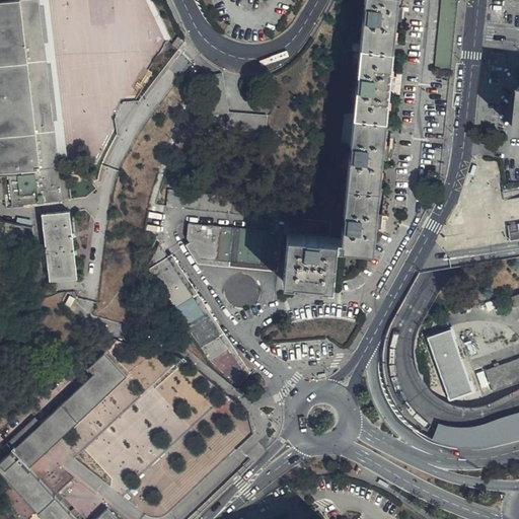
[(63,202),(40,0),(35,0),(0,4),(0,174),(8,173),(12,208),(63,202)]
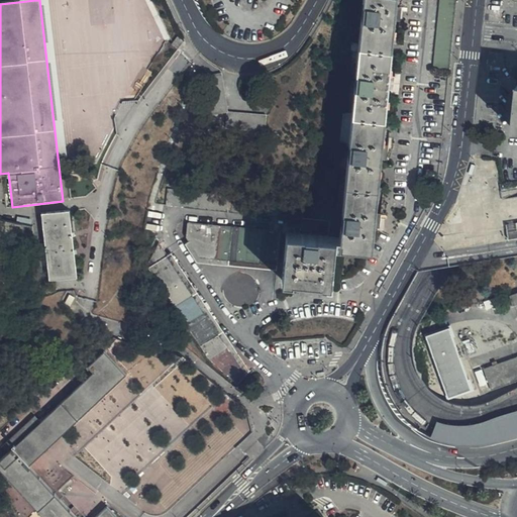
[(363,0),(352,110),(340,236),(327,235),(329,220),(296,217),(294,231),(286,231),(282,280),(293,281),(293,279),(321,281),(321,283),(331,284),(335,241),(371,245),(386,89),(394,0),(363,0)]
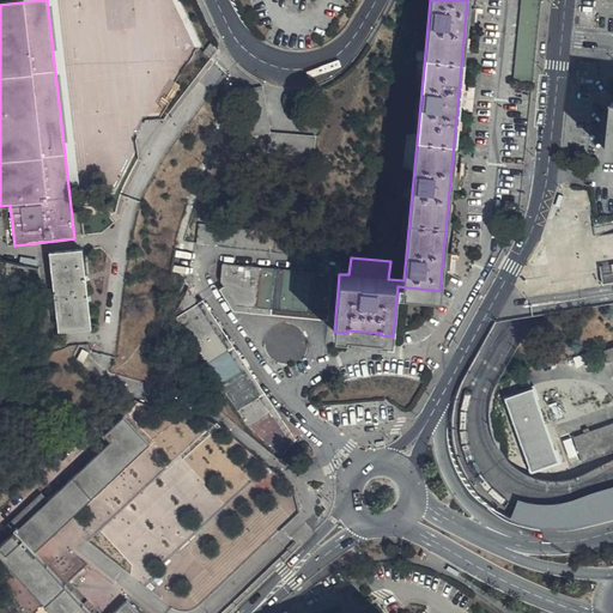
[(523,0),(515,79),(533,82),(541,0),(523,0)]
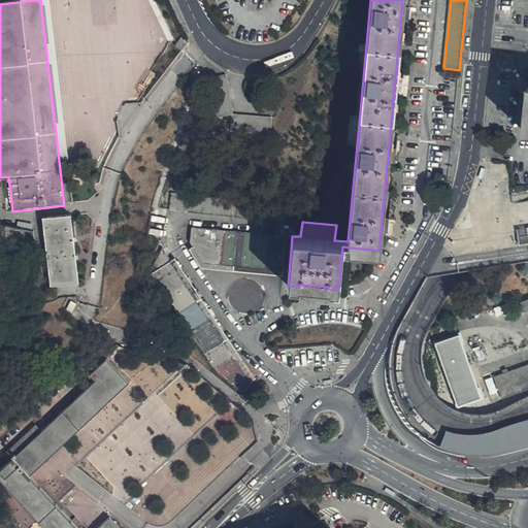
[(498,68),(512,69),(513,56),(499,55),(498,68)]
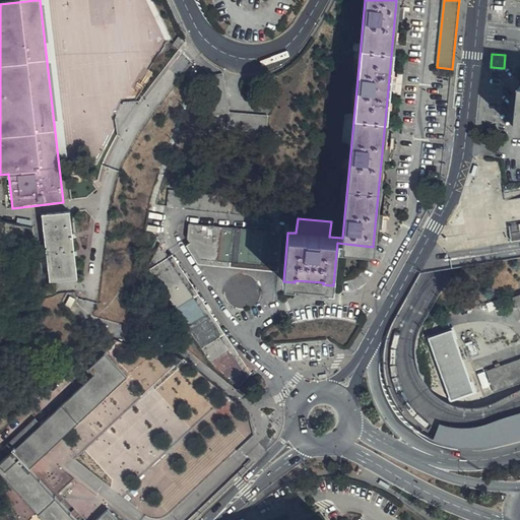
[(267,116),(229,112),(229,127),(266,130),(267,116)]
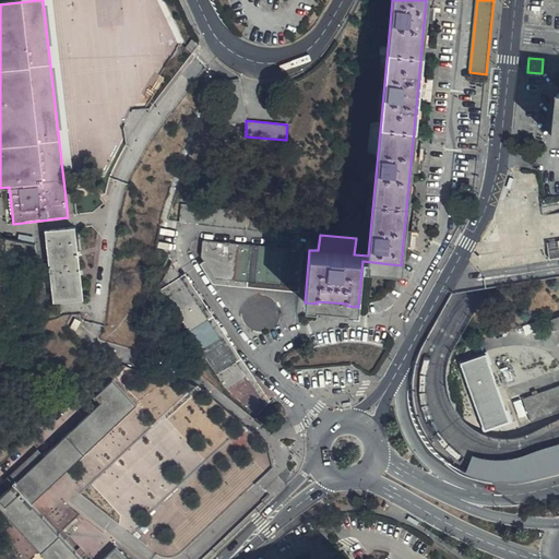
[(69,214),(76,214),(76,202),(68,202),(69,214)]
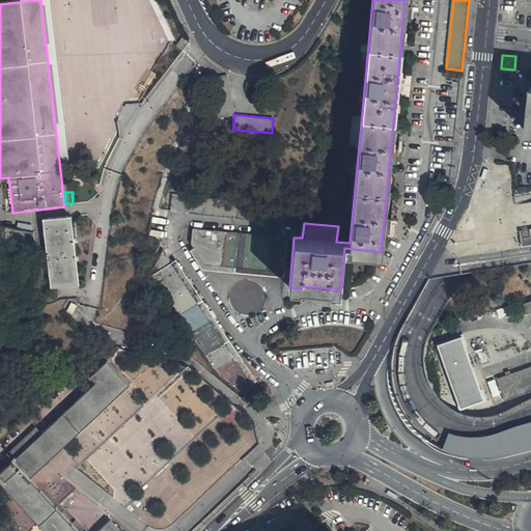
[(298,207),(172,195),(171,211),(296,223),(296,219),(298,207)]
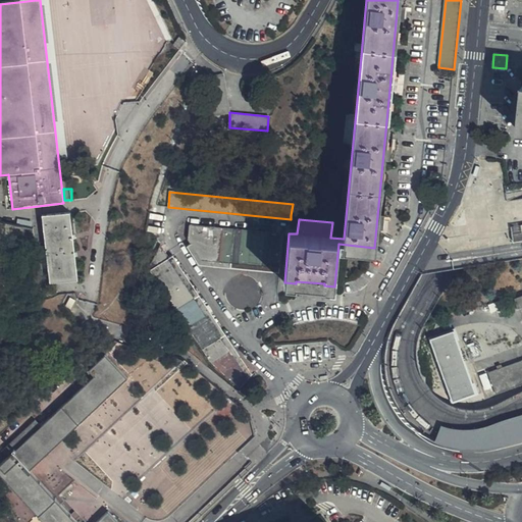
[(77,280),(70,213),(42,217),(50,283),(77,280)]
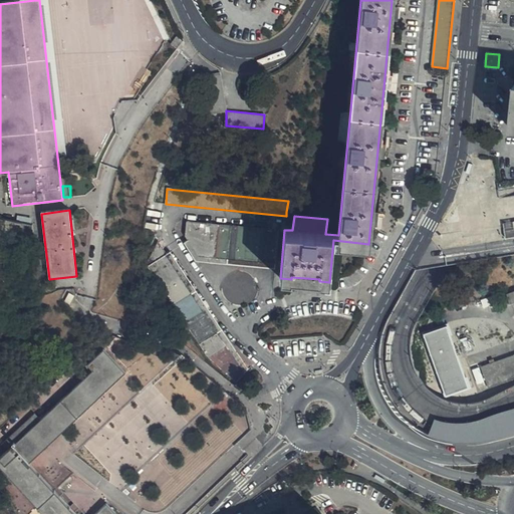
[(276,263),(279,230),(187,221),(186,236),(198,256),(276,263)]
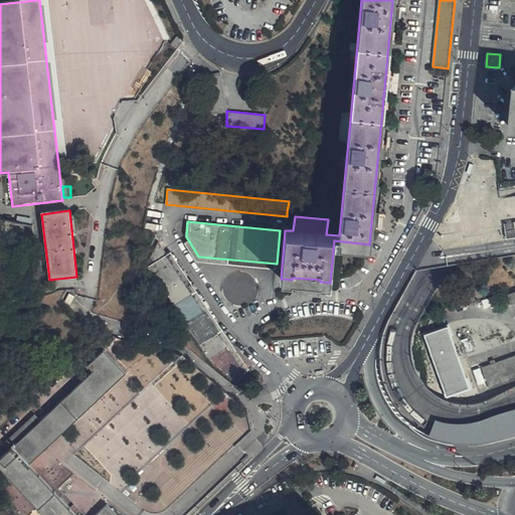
[(514,221),(505,223),(507,235),(507,239),(514,237),(514,221)]
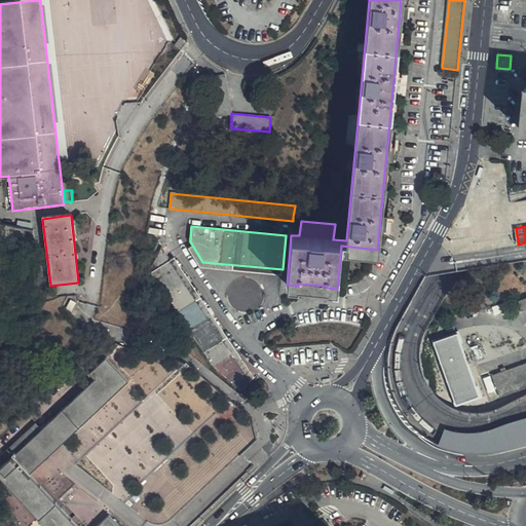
[(252,381),(170,259),(171,259),(162,247),(150,269),(195,336),(216,367),(241,390),(252,381)]
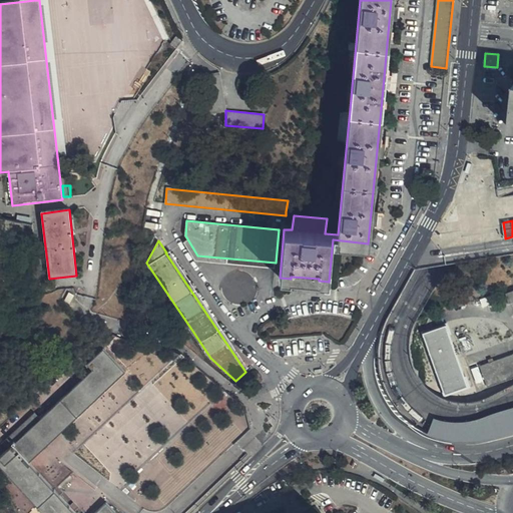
[(258,290),(258,287),(257,283),(253,277),(252,275),(248,272),(245,271),(237,270),(233,271),(231,273),(227,276),(224,280),(223,283),(223,287),(223,292),(227,298),(230,301),(233,303),(237,304),(241,304),(244,304),(248,302),(252,299),(255,294),(258,290)]
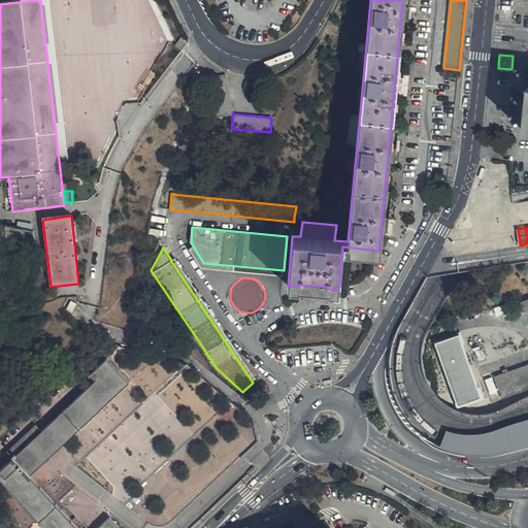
[(459,334),(435,343),(458,406),(482,397),(459,334)]
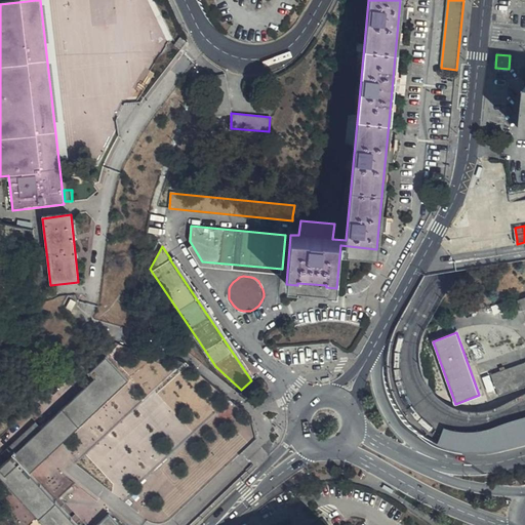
[(64,440),(88,416),(115,392),(126,380),(116,369),(105,357),(87,373),(92,379),(68,403),(47,422),(40,429),(35,422),(10,446),(0,455),(5,461),(0,467),(0,479),(21,500),(37,519),(30,524),(117,524),(108,515),(95,524),(76,524),(68,516),(44,490),(28,474),(64,440)]
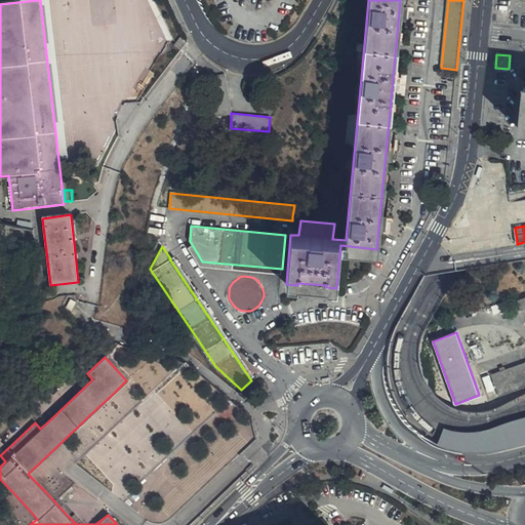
[(499,396),(524,387),(524,362),(491,374),(499,396)]
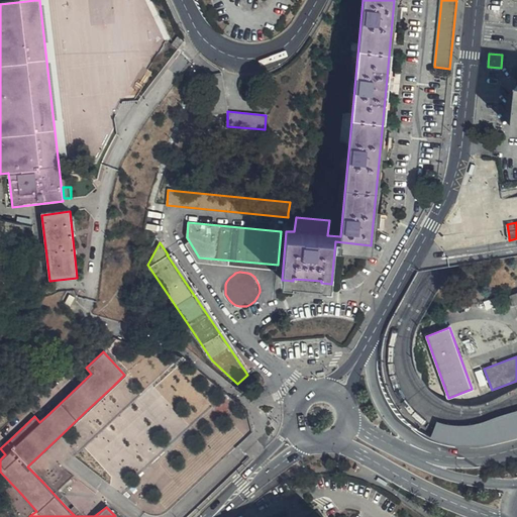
[(516,409),(504,414),(487,420),(481,422),(475,423),(471,424),(466,424),(459,425),(453,424),(445,423),(438,421),(435,428),(431,437),(440,440),(457,444),(475,444),(491,442),(516,435),(516,409)]
